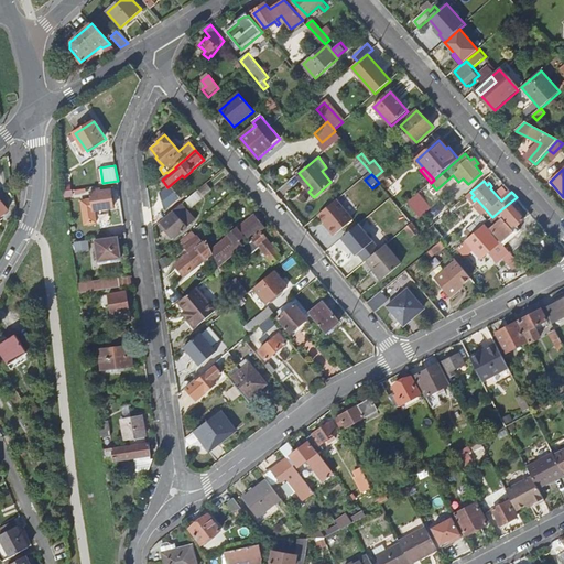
[(84,210),(114,206),(111,188),(91,192),(93,197),(82,199),(84,210)]
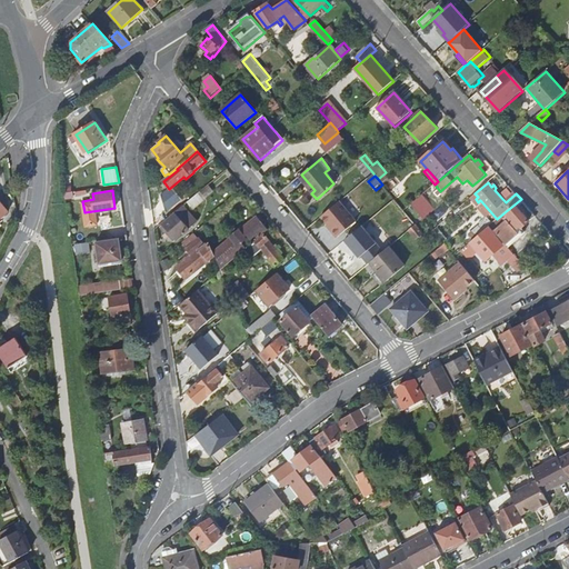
[(198,193),(187,202),(193,210),(203,200),(198,193)]
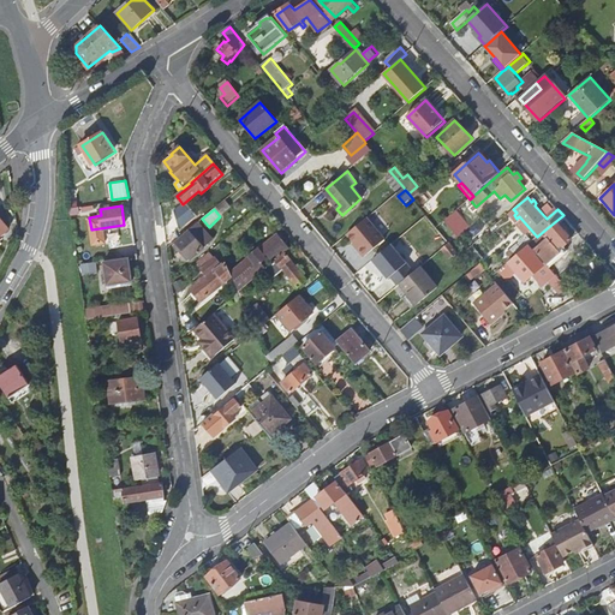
[(445,221),(459,237),(471,227),(457,210),(445,221)]
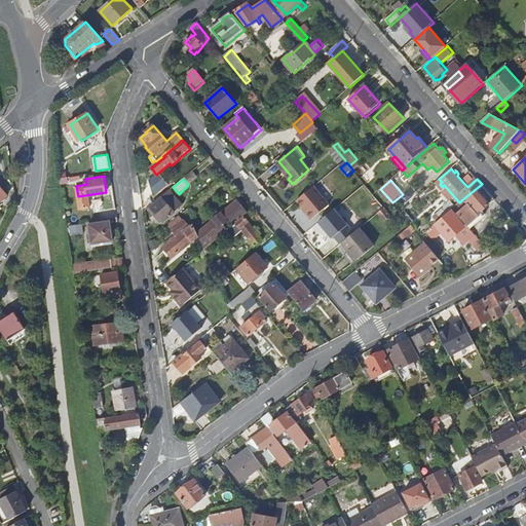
[(482,184),(466,196),(467,198),(477,190),(479,192),(484,187),(482,184)]
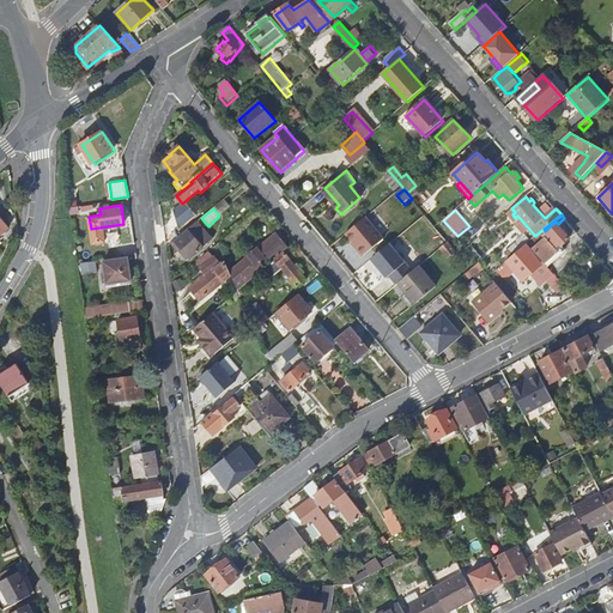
[(364,255),(384,240),(365,217),(346,234),(364,255)]
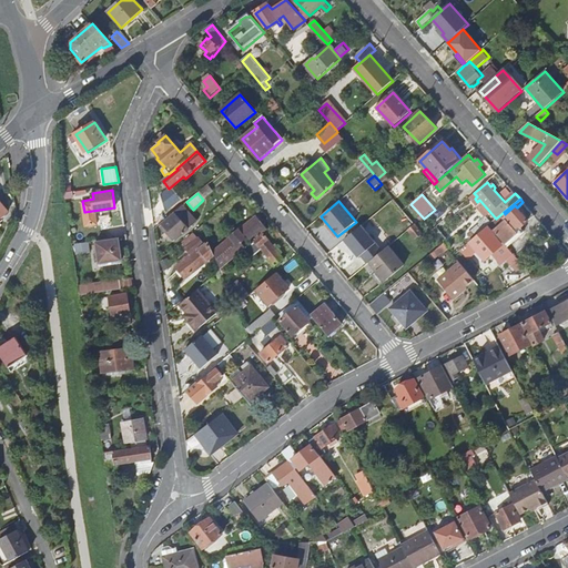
[(164,224),(178,240),(188,231),(188,229),(196,222),(183,205),(174,213),(175,214),(164,224)]
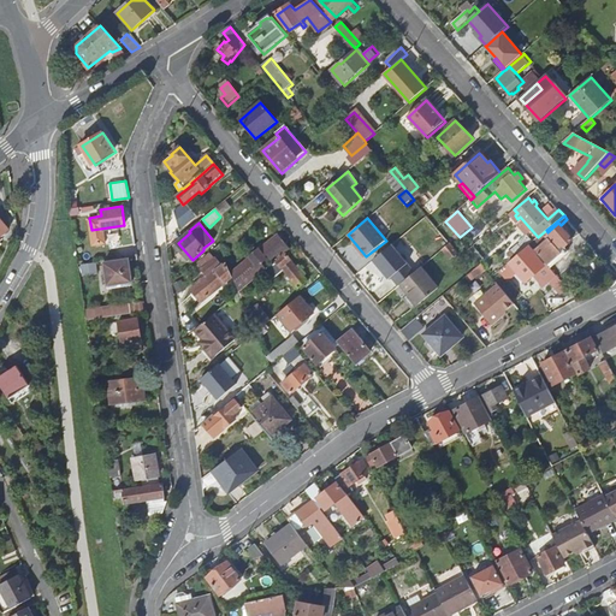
[(534,241),(531,243),(540,254),(548,264),(552,268),(567,255),(561,247),(563,246),(566,248),(574,241),(561,225),(558,223),(548,232),(546,230),(538,237),(534,241)]
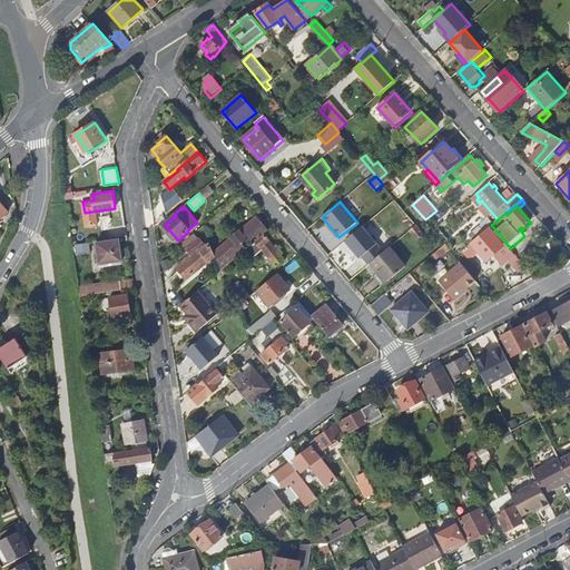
[(111,212),(99,213),(99,223),(111,223),(111,212)]
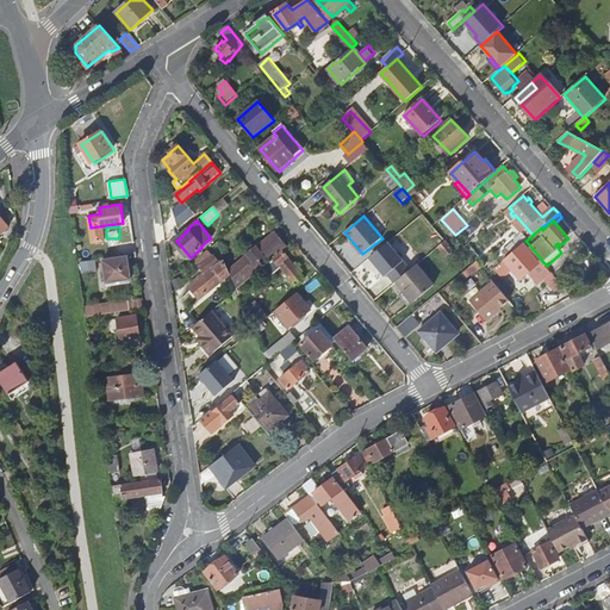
[(274,232),(229,271),(237,290),(263,267),(259,261),(266,255),(268,257),(273,254),(275,257),(282,251),(287,248),(274,232)]
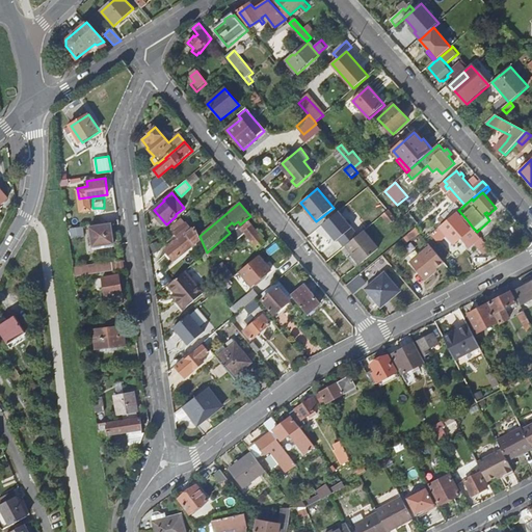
[(457,204),(444,215),(447,220),(458,210),(461,208),(457,204)]
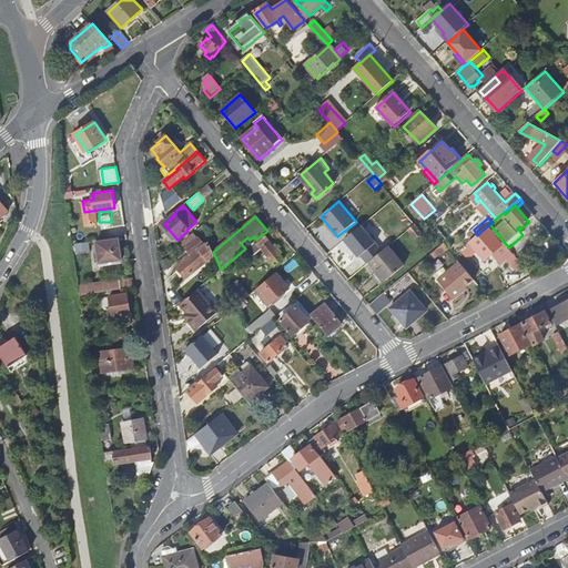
[(470,241),(485,260),(494,252),(501,245),(495,237),(498,234),(489,224),(477,235),(470,241)]
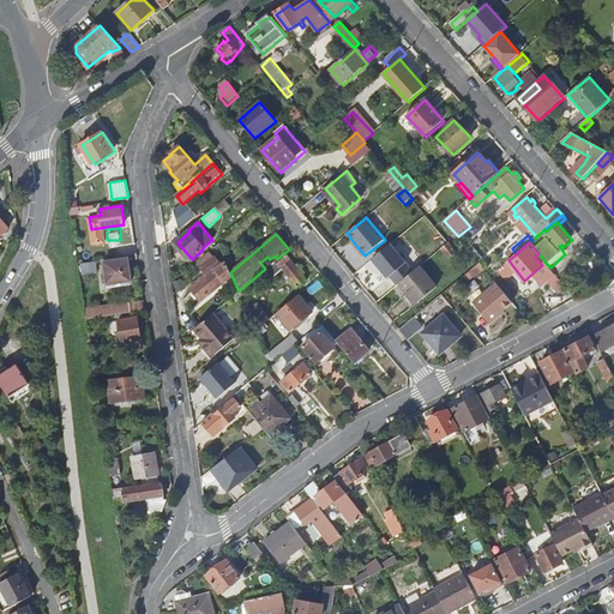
[(402,282),(409,276),(386,248),(368,264),(384,282),(386,281),(393,289),(402,282)]
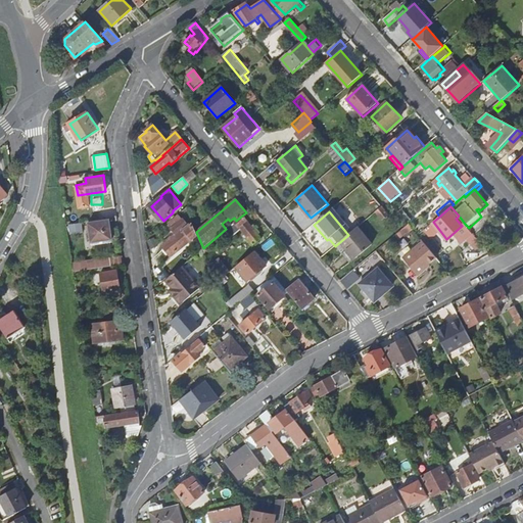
[(176,235),(162,246),(172,257),(197,237),(192,226),(184,232),(183,230),(189,224),(187,222),(186,223),(183,219),(182,220),(178,216),(169,224),(172,228),(171,229),(176,235)]
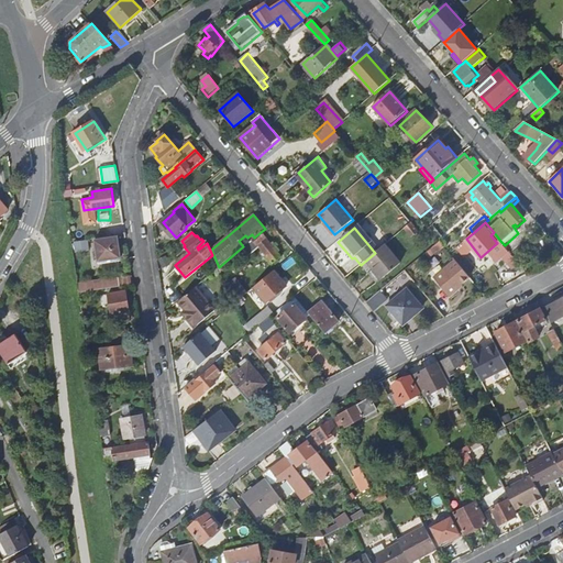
[(243,246),(250,255),(260,247),(273,264),(282,256),(276,251),(278,249),(274,242),(272,244),(261,232),(254,238),(243,246)]
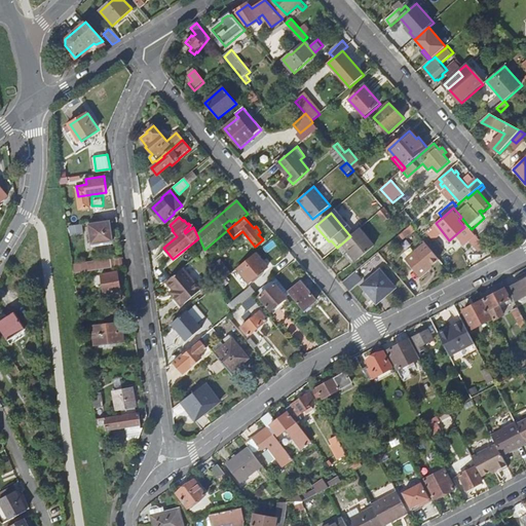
[(111,221),(90,223),(92,243),(113,240),(111,221)]
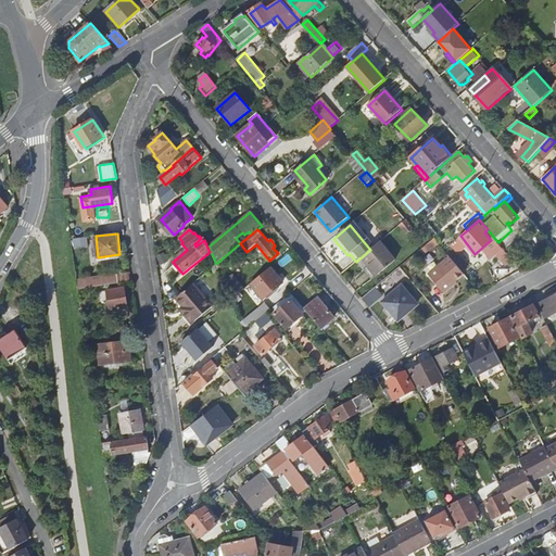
[(496,254),(504,249),(498,242),(494,238),(491,240),(483,247),(493,257),(496,254)]
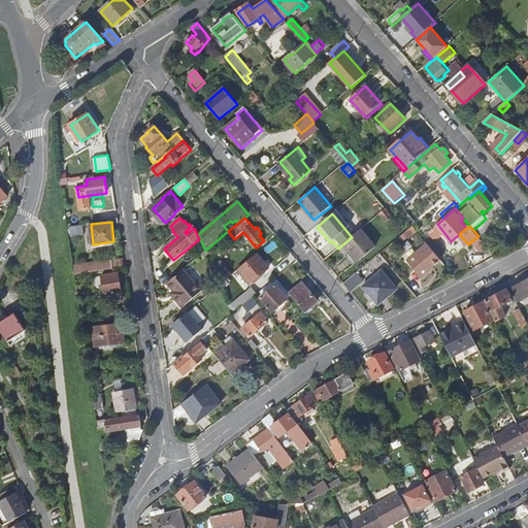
[(345,242),(353,251),(351,253),(359,262),(376,248),(361,230),(352,237),(345,242)]
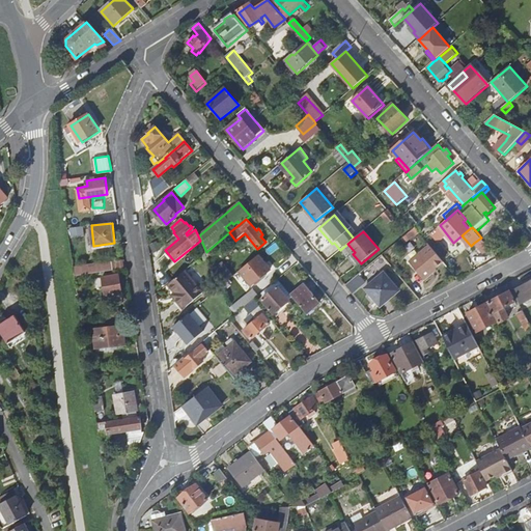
[(474,243),(483,254),(491,248),(481,238),(474,243)]
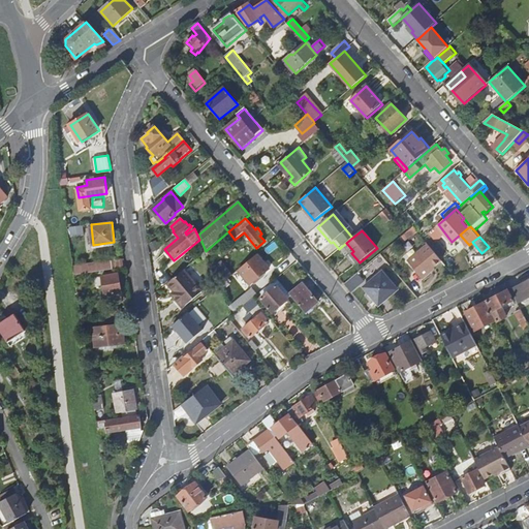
[(408,261),(424,279),(432,272),(431,271),(442,260),(428,245),(408,261)]
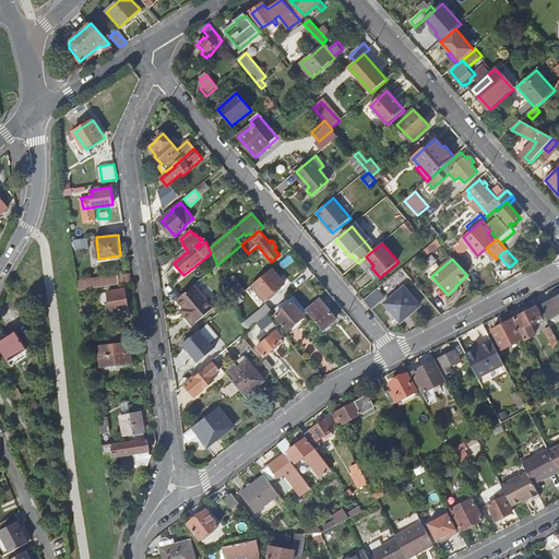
[(273,271),(253,287),(265,301),(274,294),(275,296),(280,294),(276,290),(284,284),(273,271)]
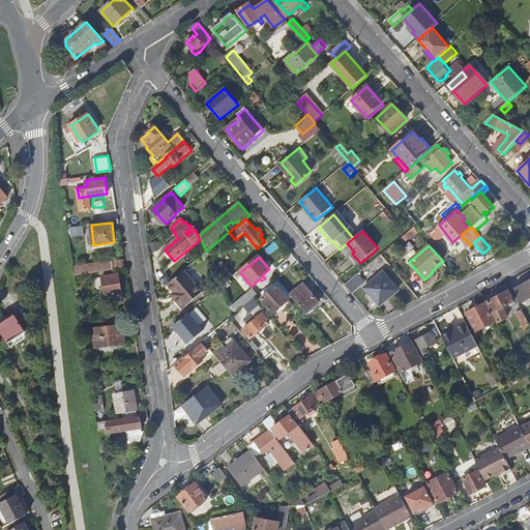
[(81,265),(82,274),(112,269),(111,261),(81,265)]
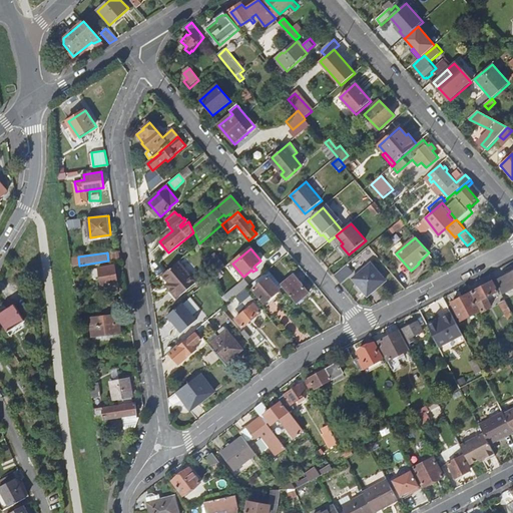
[(207,263),(213,277),(218,273),(224,268),(214,257),(207,263)]
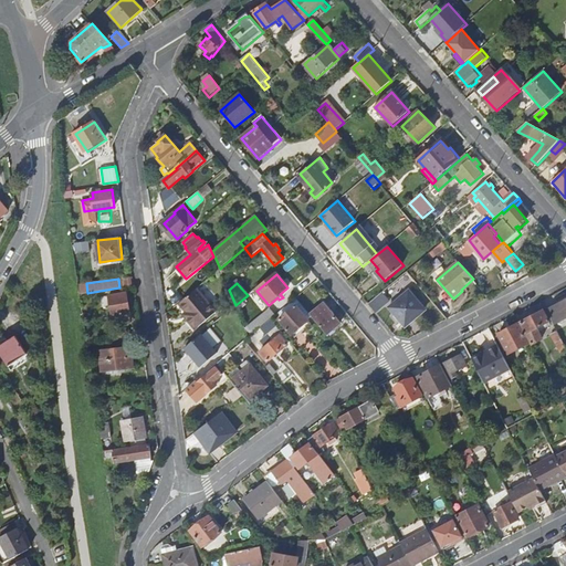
[(182,300),(194,313),(191,316),(199,326),(220,308),(201,284),(182,300)]
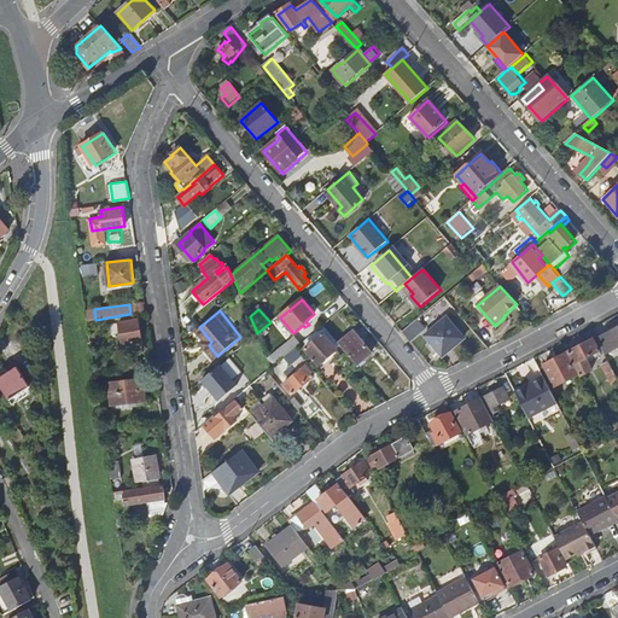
[(426,336),(443,356),(465,338),(448,318),(426,336)]
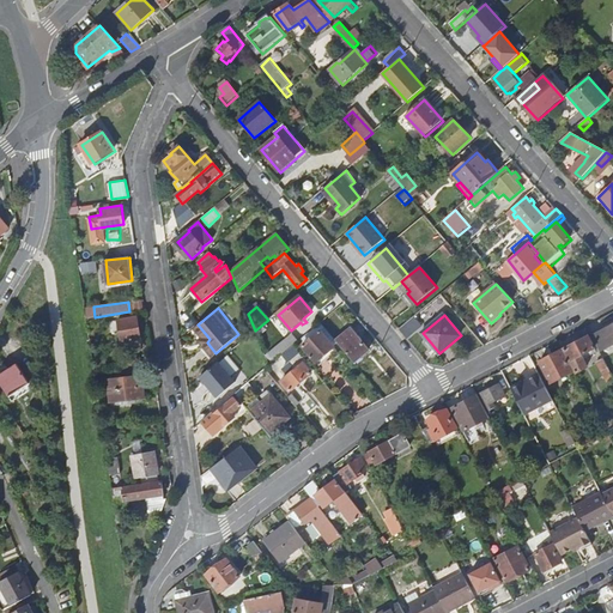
[(119,320),(122,343),(141,339),(138,316),(119,320)]
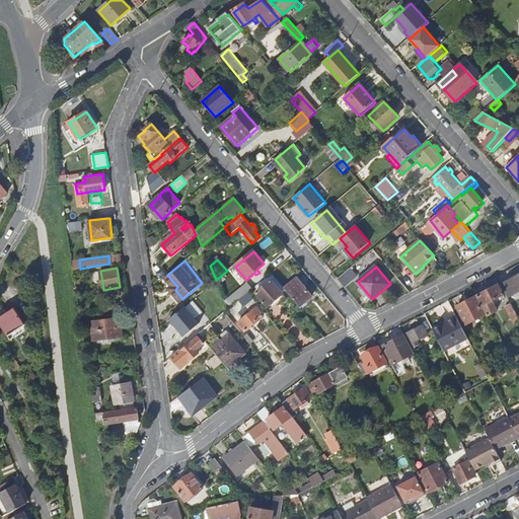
[(349,271),(339,280),(343,284),(353,277),(349,271)]
